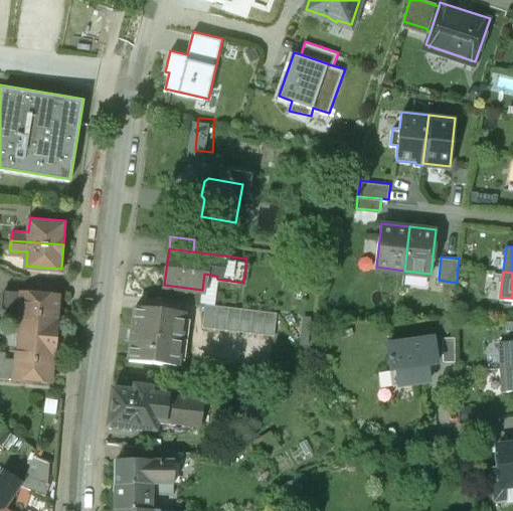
[(60,294),(5,287),(2,315),(9,316),(9,310),(20,311),(19,317),(22,318),(38,320),(39,311),(58,313),(60,294)]
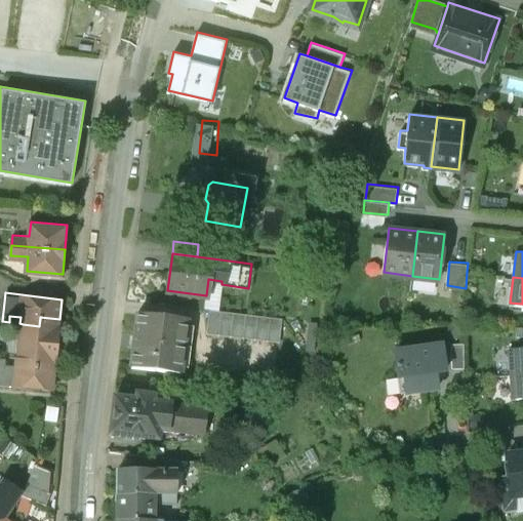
[(283,317),(210,308),(207,333),(280,342),(283,317)]
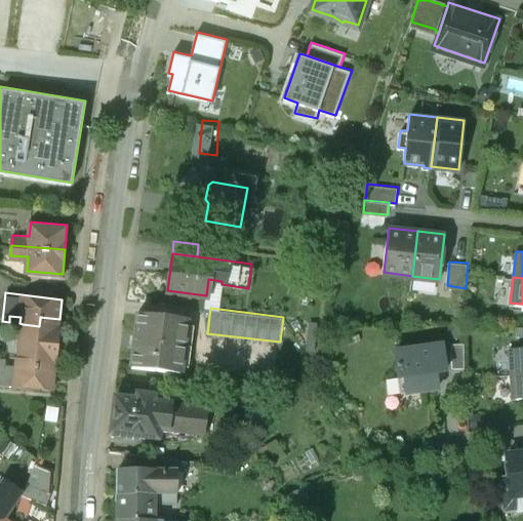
[(189,318),(138,312),(132,365),(182,371),(189,318)]
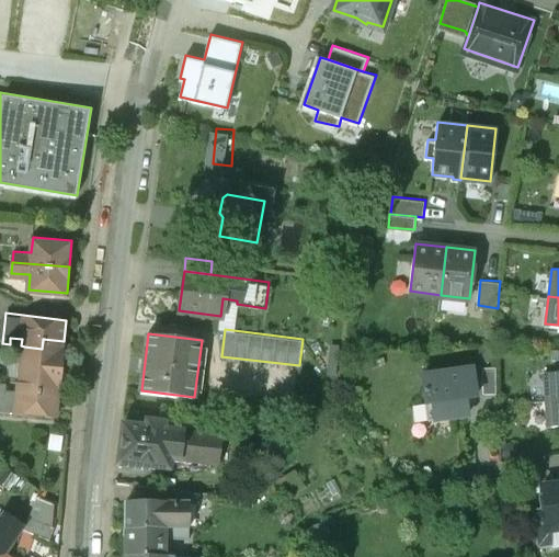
[(64,341),(43,339),(42,349),(24,347),(20,381),(41,383),(40,390),(58,391),(61,393),(67,342),(63,342),(64,341)]
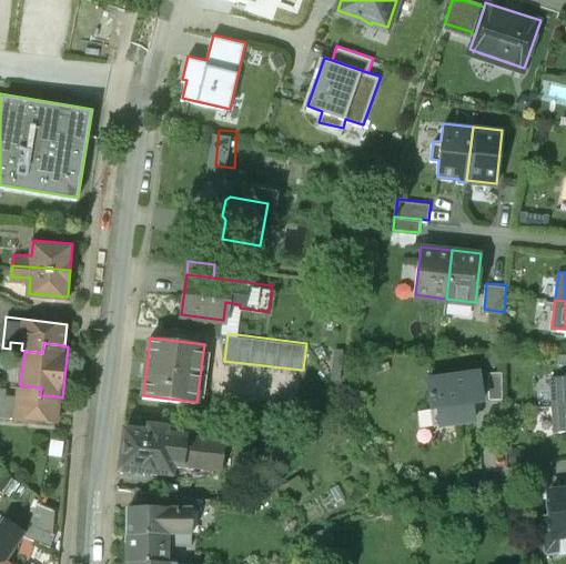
[(503,370),(489,371),(489,398),(503,396),(503,370)]
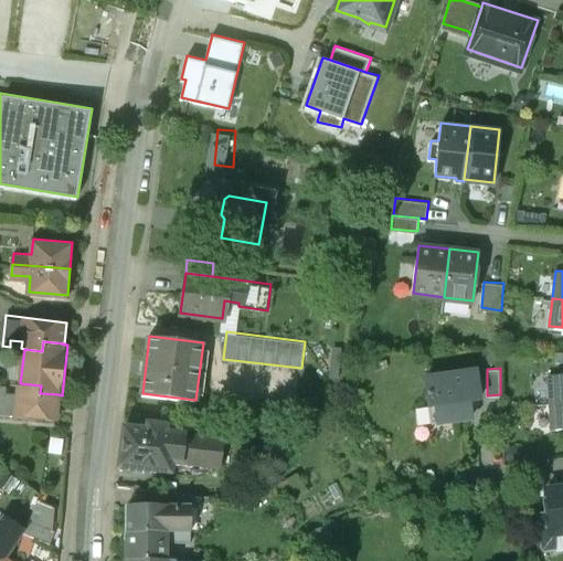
[(477,369),(425,377),(429,404),(436,404),(438,421),(473,416),(469,399),(480,398),(477,369)]
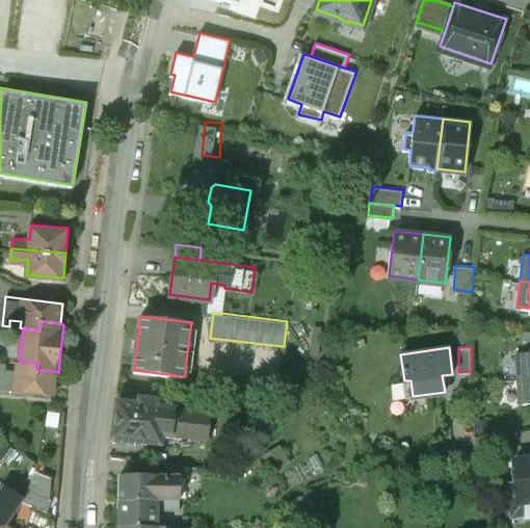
[(529,350),(517,351),(518,378),(529,377),(529,350)]
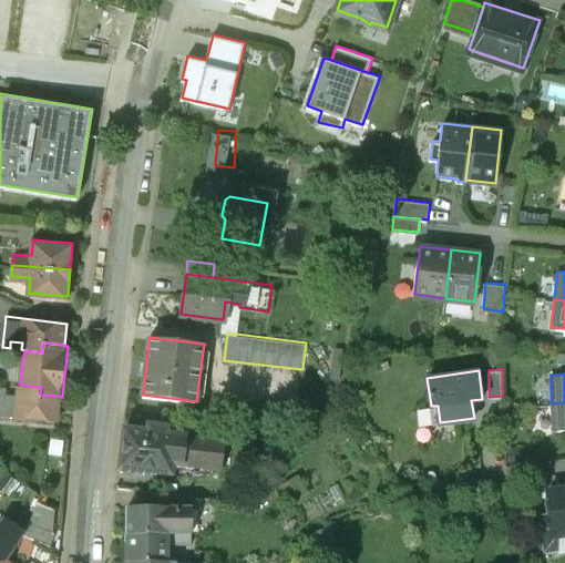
[(20,385),(18,384),(17,393),(6,392),(7,386),(0,385),(0,411),(57,418),(59,396),(40,395),(41,387),(20,385)]
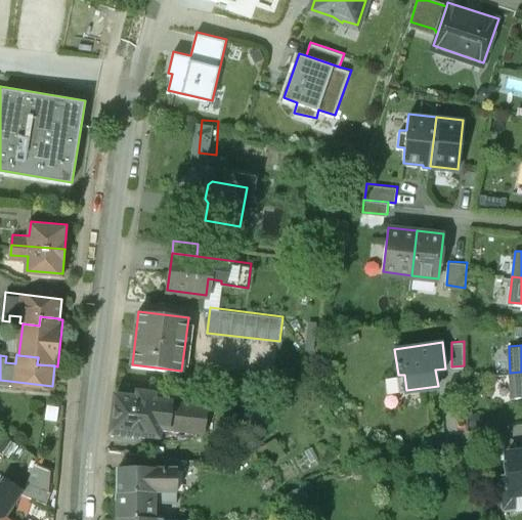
[(521,372),(510,373),(512,396),(521,395),(521,372)]
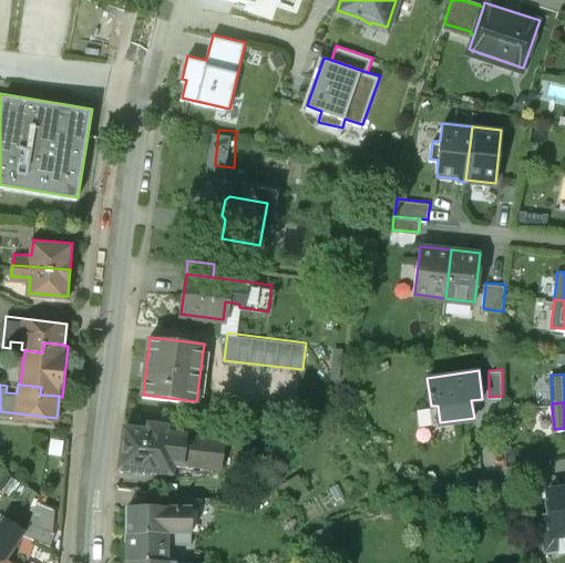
[(167,423),(149,421),(147,428),(125,425),(120,464),(172,473),(174,463),(182,464),(186,434),(166,431),(167,423)]
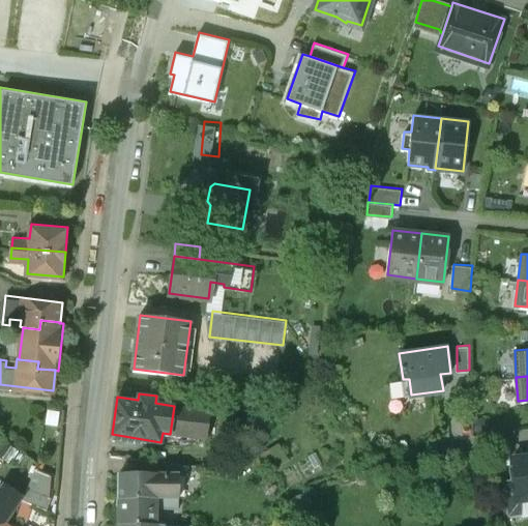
[(209,411),(174,406),(170,434),(205,439),(209,411)]
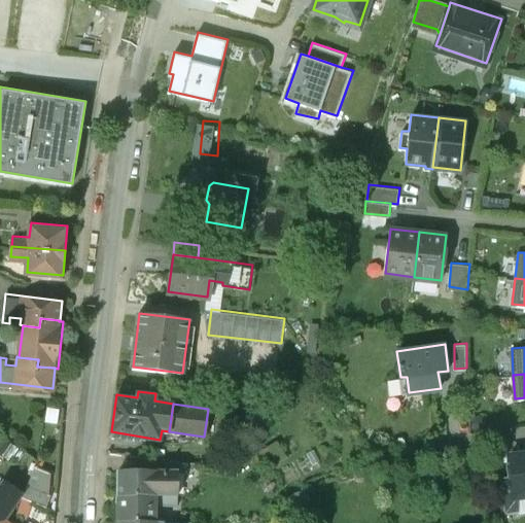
[(270,448),(263,452),(269,463),(276,459),(270,448)]
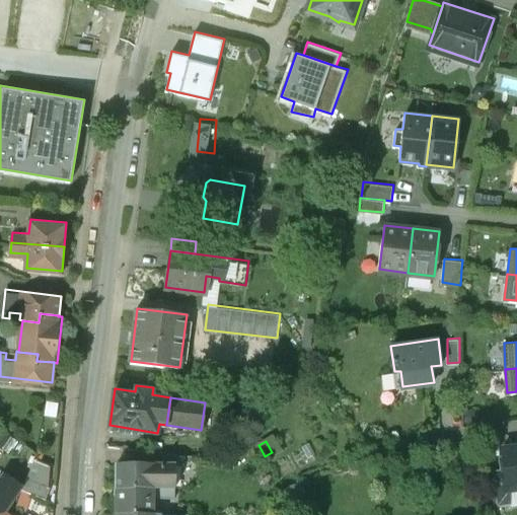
[(516,444),(502,447),(505,467),(508,489),(509,489),(516,487),(516,444)]
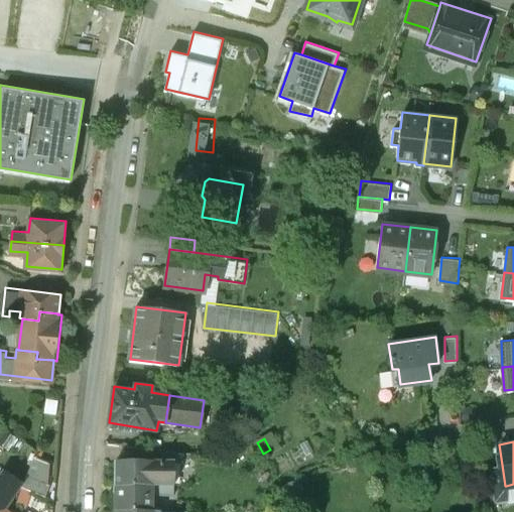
[(173,450),(144,445),(143,458),(153,458),(154,460),(172,460),(173,450)]
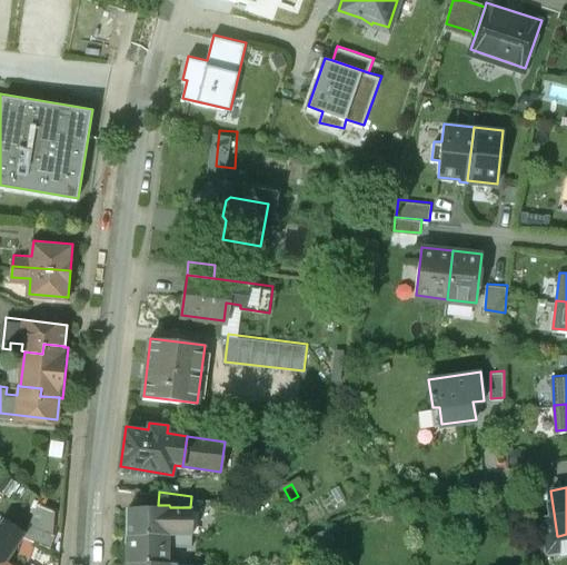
[(56,508),(39,502),(25,536),(50,547),(57,533),(53,532),(56,508)]
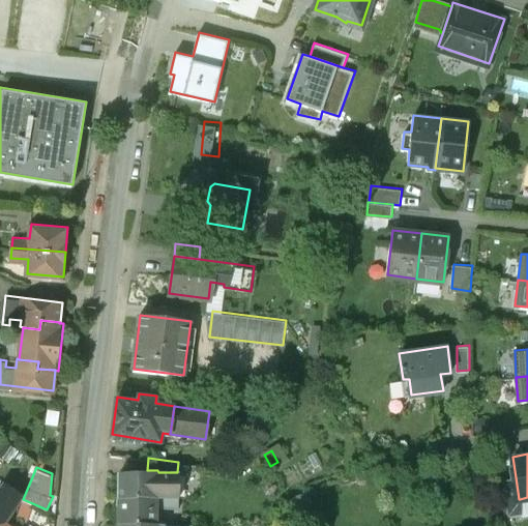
[(147,470),(120,470),(120,497),(157,497),(158,472),(157,470),(147,470)]
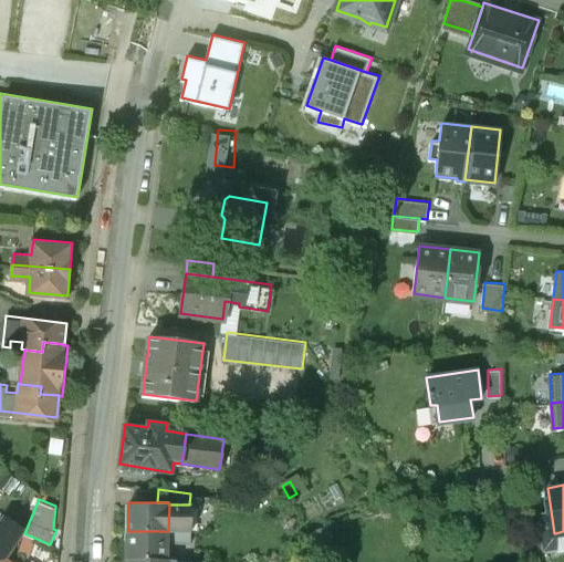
[(189,505),(169,505),(168,531),(169,531),(189,532),(189,505)]
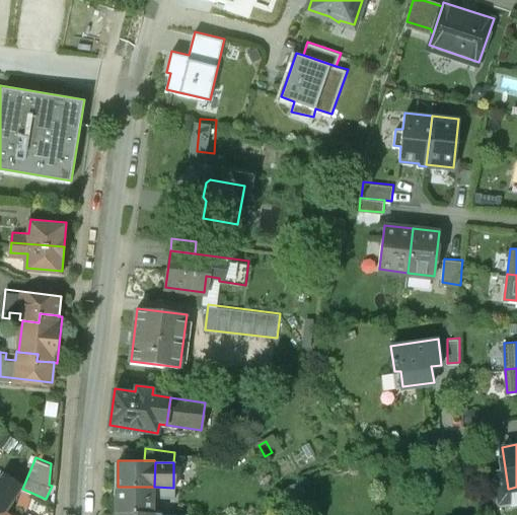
[(505,467),(493,468),(498,505),(511,503),(509,489),(508,489),(505,467)]
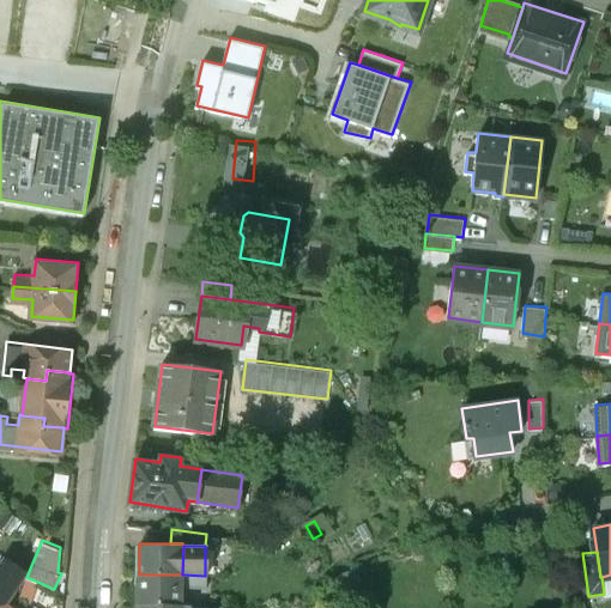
[(182,575),(139,575),(139,605),(182,605),(182,585),(182,575)]
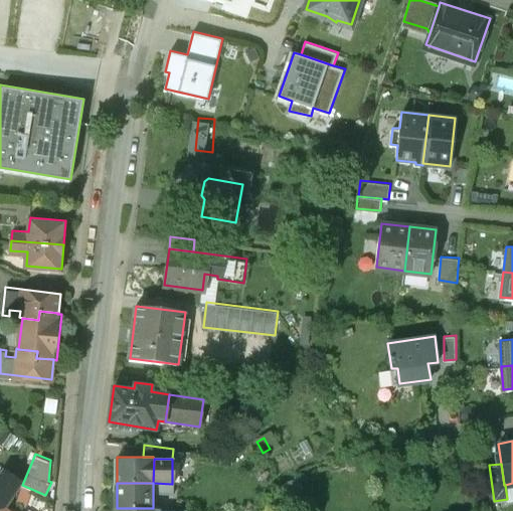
[(154,483),(153,483),(153,492),(173,492),(173,484),(172,484),(154,483)]
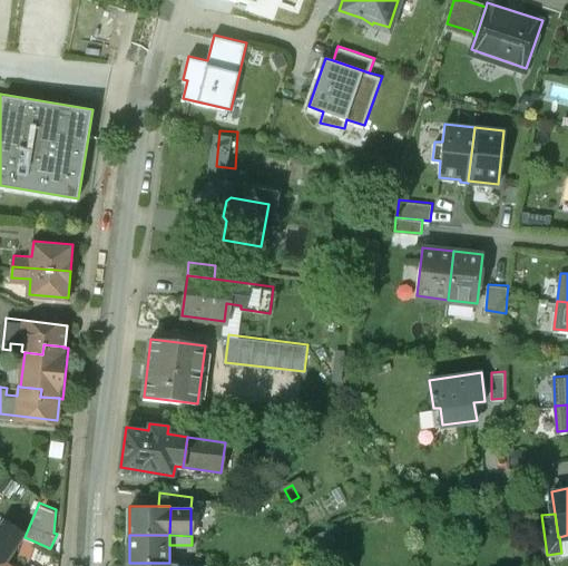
[(15,548),(0,538),(0,556),(6,560),(15,548)]
